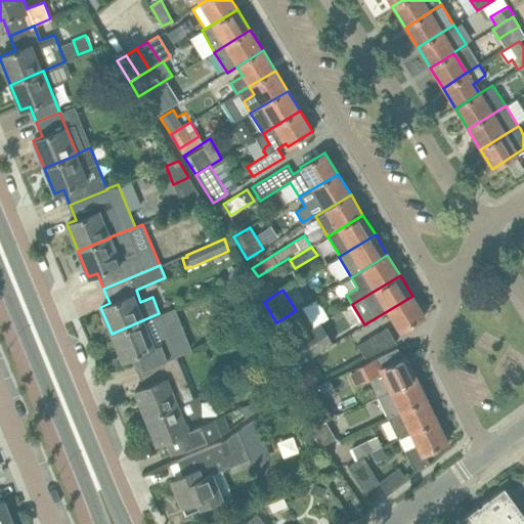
[(412,296),(387,311),(389,314),(399,331),(425,315),(412,296)]
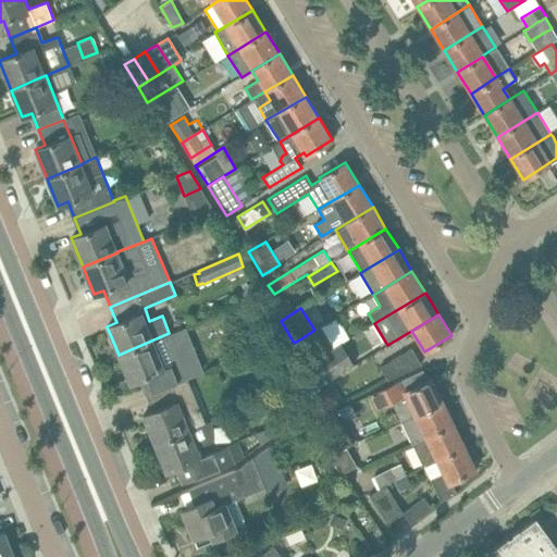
[(336,316),(321,324),(332,345),(348,336),(336,316)]
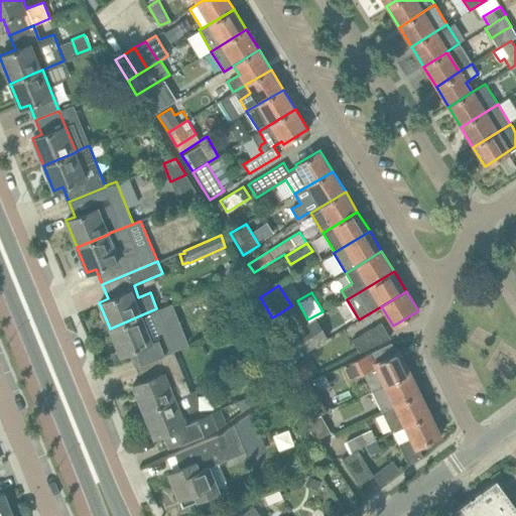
[(285,324),(303,312),(297,301),(291,305),(279,313),(285,324)]
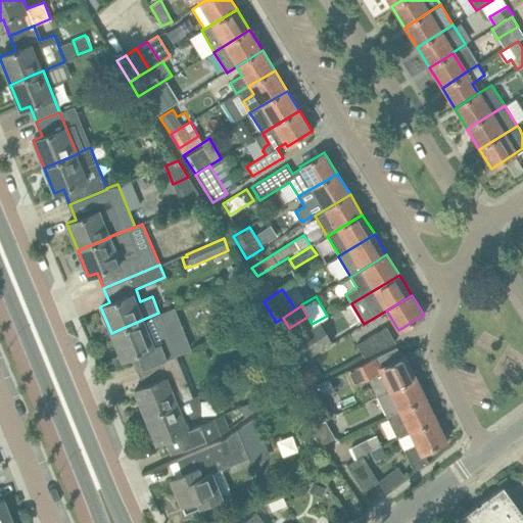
[(111,333),(122,359),(131,355),(137,370),(176,354),(193,347),(176,306),(158,313),(111,333)]
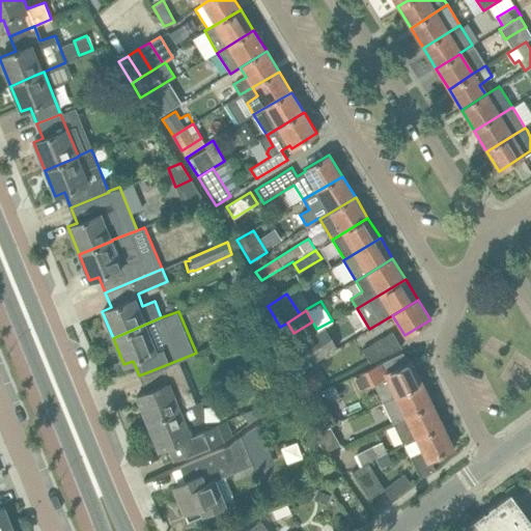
[(337,347),(325,327),(299,342),(311,363),(337,347)]
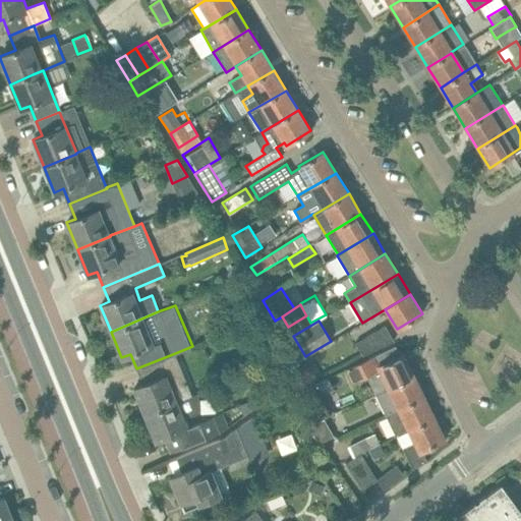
[(363,355),(395,341),(385,325),(355,343),(363,355)]
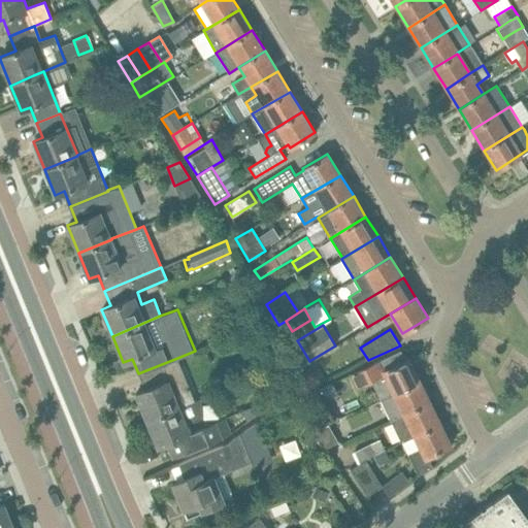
[(283,364),(296,358),(292,351),(279,357),(283,364)]
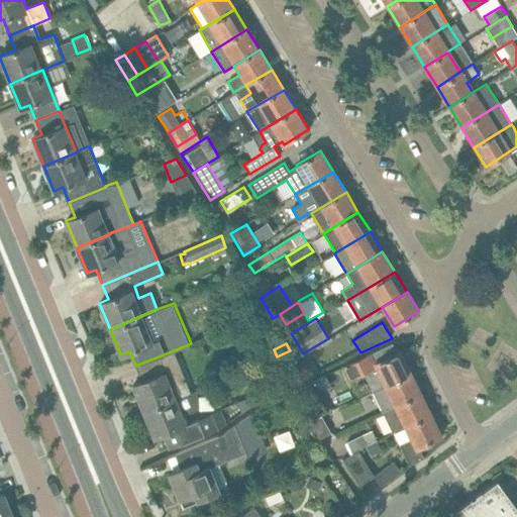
[(174,350),(135,366),(141,382),(132,385),(143,411),(151,407),(190,392),(174,350)]
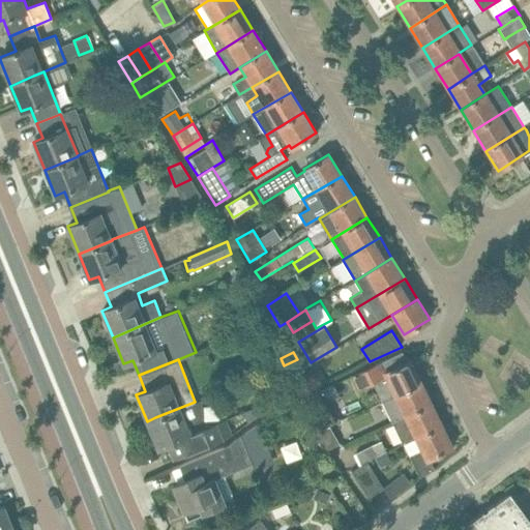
[(421,382),(410,359),(391,369),(387,359),(353,376),(361,392),(375,386),(382,402),(412,387),(421,382)]
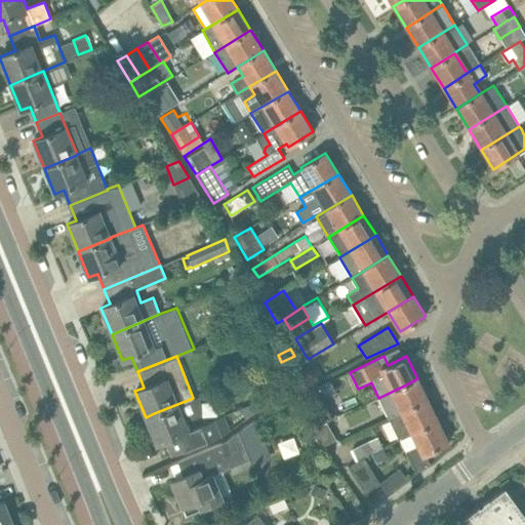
[(289,385),(304,378),(295,361),(281,367),(289,385)]
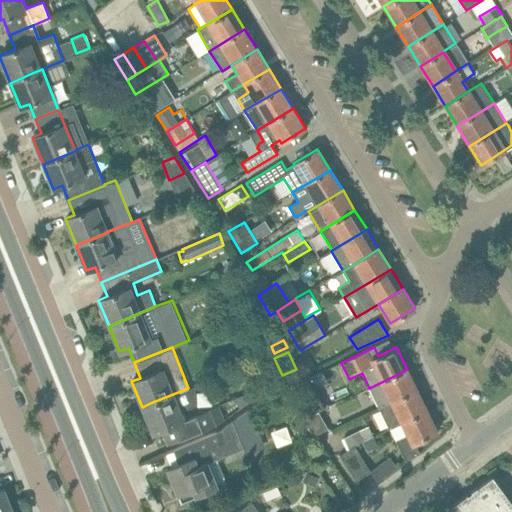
[(407,369),(398,374),(369,388),(379,409),(417,390),(407,369)]
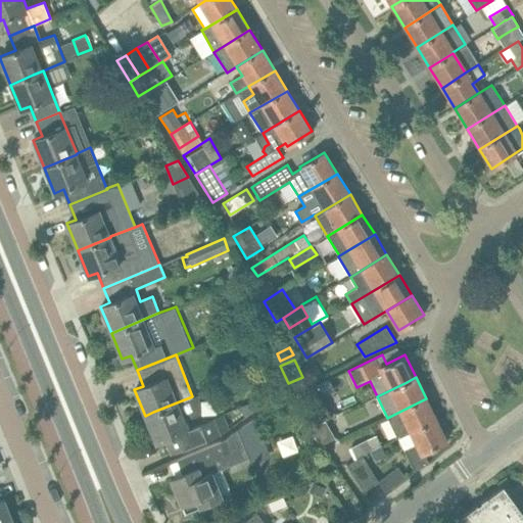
[(192,396),(153,412),(145,416),(155,442),(163,439),(164,438),(171,454),(179,450),(190,446),(220,434),(212,419),(189,428),(186,422),(200,417),(199,406),(198,394),(192,396)]
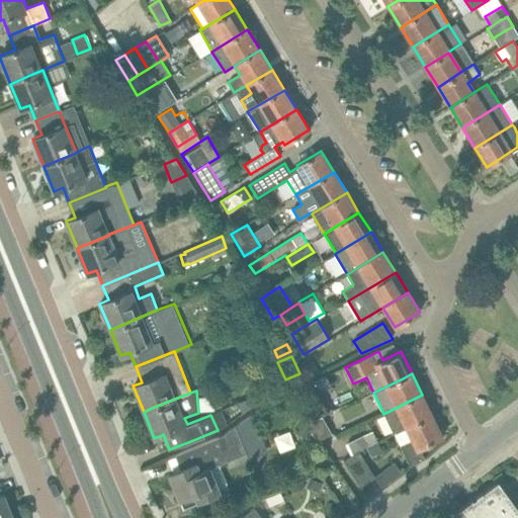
[(422,395),(383,414),(394,433),(406,428),(432,416),(422,395)]
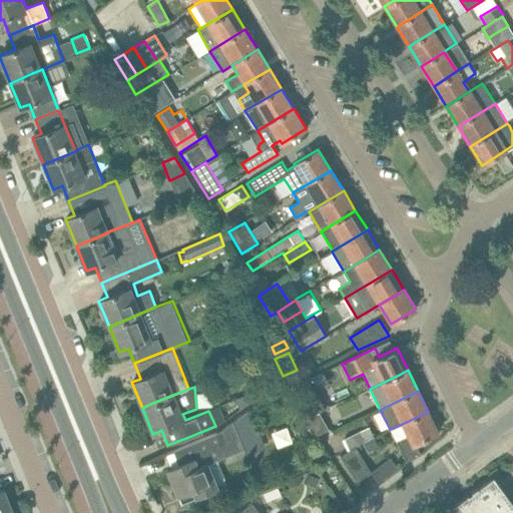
[(251,395),(236,400),(240,411),(254,401),(251,395)]
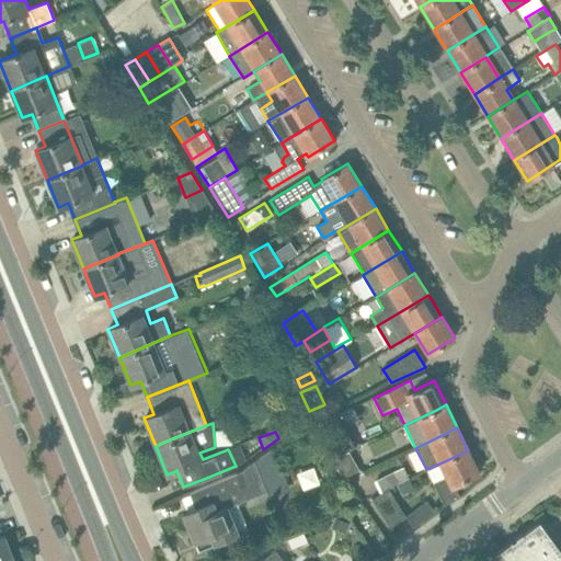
[(375,439),(380,450),(392,444),(387,433),(375,439)]
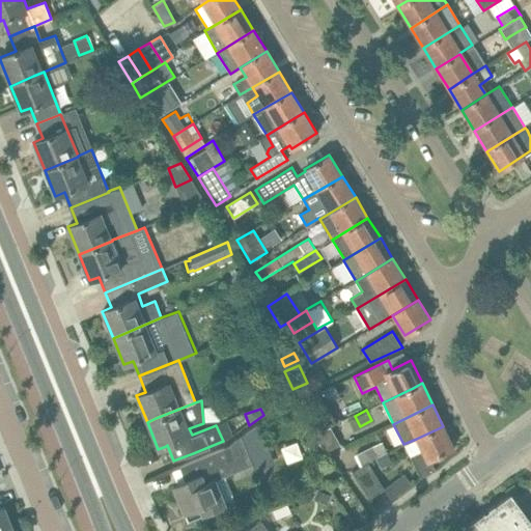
[(245,447),(262,439),(256,424),(241,436),(227,446),(218,450),(206,454),(187,463),(179,465),(180,467),(171,470),(177,484),(173,486),(184,513),(192,510),(199,507),(202,515),(222,507),(224,506),(234,502),(224,478),(253,467),(245,447)]
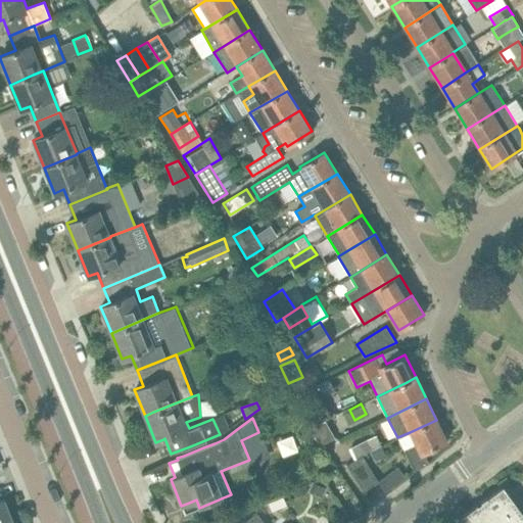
[(320,445),(335,437),(326,419),(308,428),(320,445)]
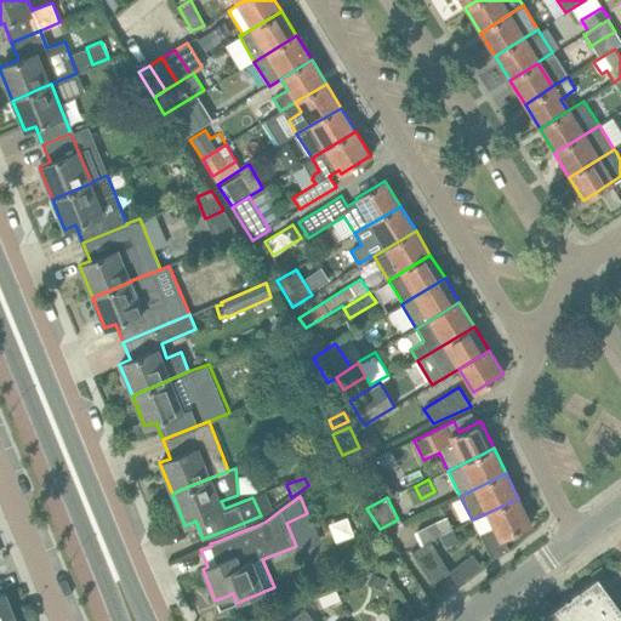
[(518,499),(486,513),(494,528),(479,534),(491,558),(510,550),(503,537),(530,524),(518,499)]
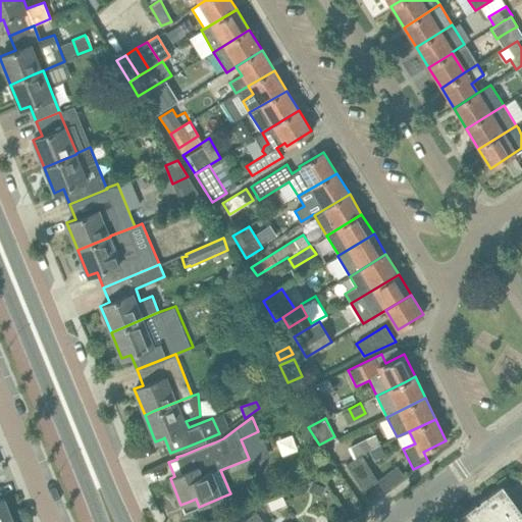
[(381,446),(376,433),(350,446),(356,458),(361,456),(361,455),(370,451),(381,446)]
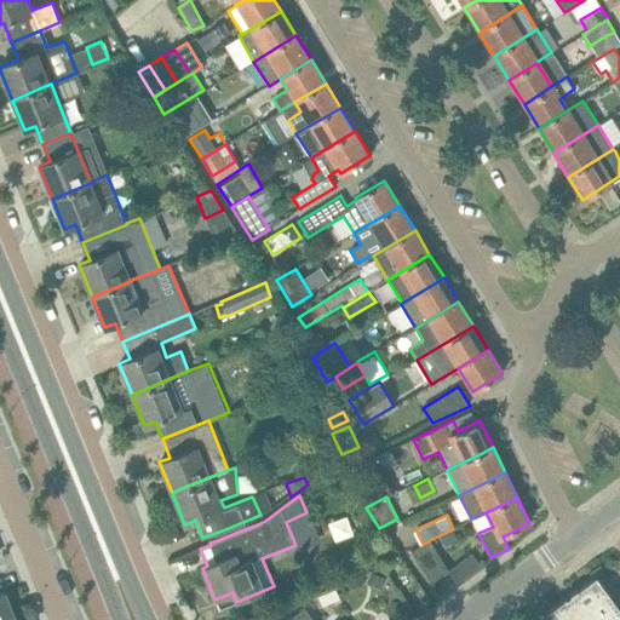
[(440,535),(446,547),(459,541),(453,529),(440,535)]
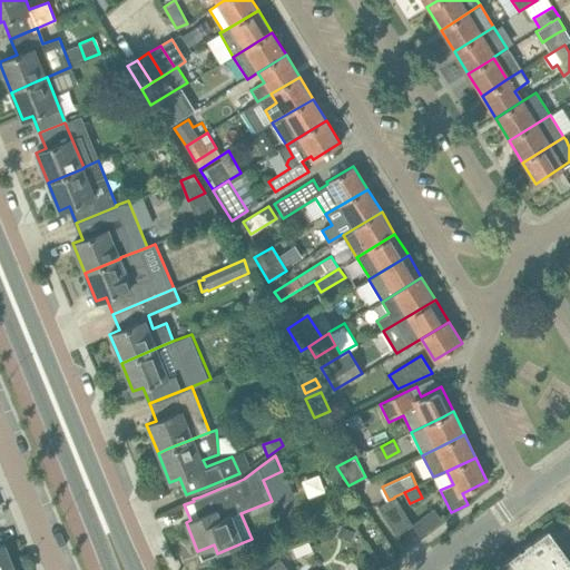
[(412,524),(394,498),(389,500),(377,507),(395,534),(412,524)]
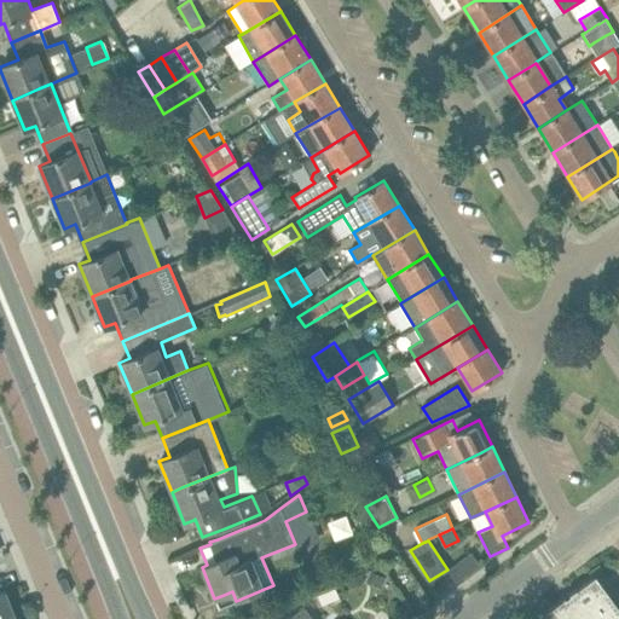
[(458,576),(479,563),(473,553),(452,565),(458,576)]
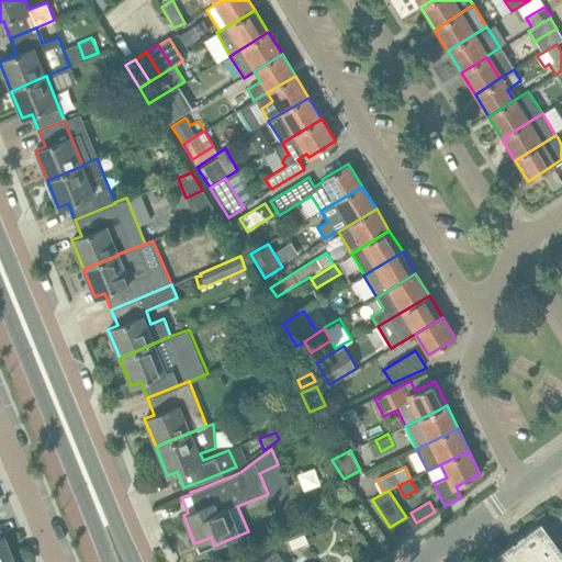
[(305,530),(300,515),(280,524),(285,538),(305,530)]
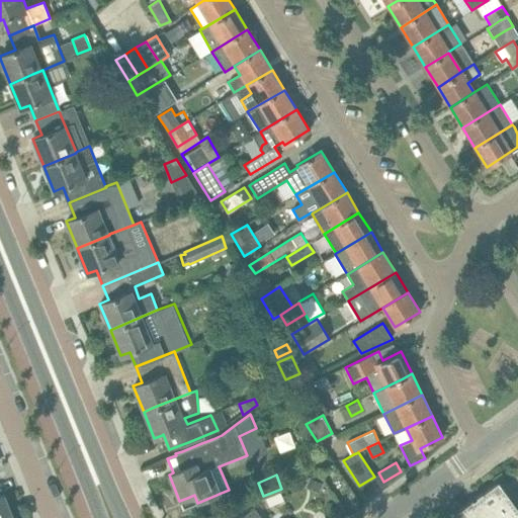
[(517,517),(517,509),(498,482),(483,493),(482,492),(476,496),(477,497),(472,500),(472,499),(470,500),(471,501),(455,512),(459,517),(517,517)]
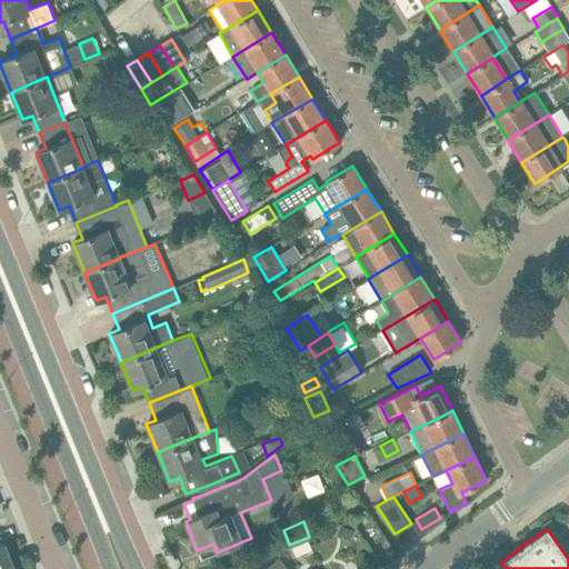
[(0,545),(0,568),(15,568),(5,543),(0,545)]
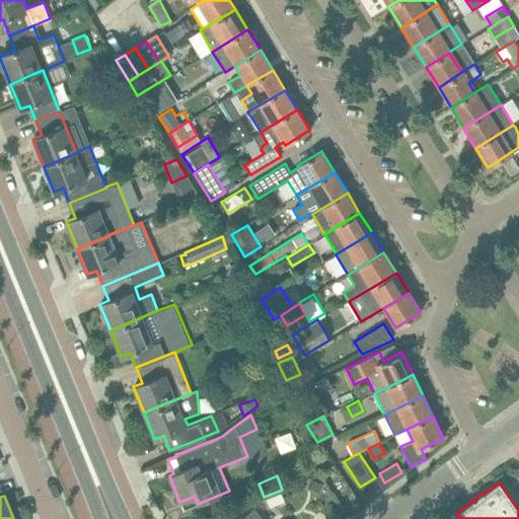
[(263,518),(254,508),(238,518),(263,518)]
